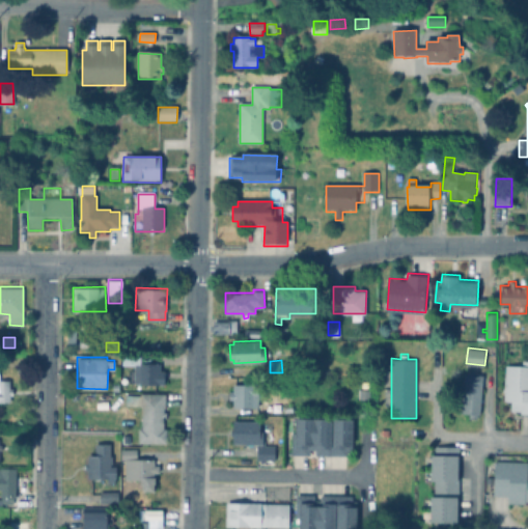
[(164,370),(164,384),(140,384),(140,381),(135,381),(135,362),(161,363),(161,370),(164,370)]
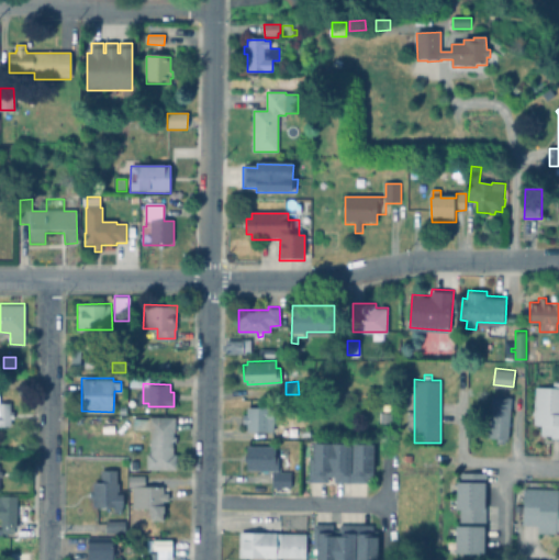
[(558,437),(552,437),(552,434),(543,434),(543,424),(535,424),(536,387),(558,387),(558,437)]
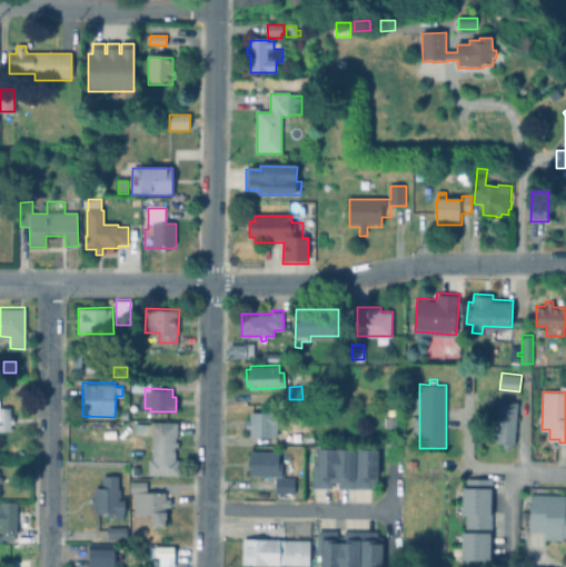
[(519,401),(516,445),(513,444),(513,449),(504,448),(504,443),(495,443),(498,399),(519,401)]
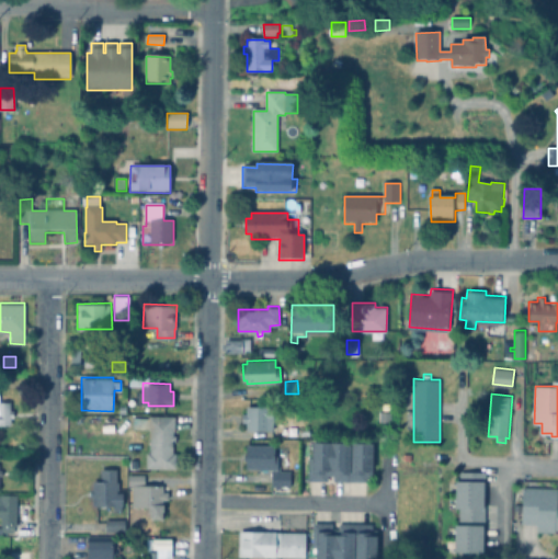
[(0,401),(10,401),(11,423),(0,423),(0,401)]
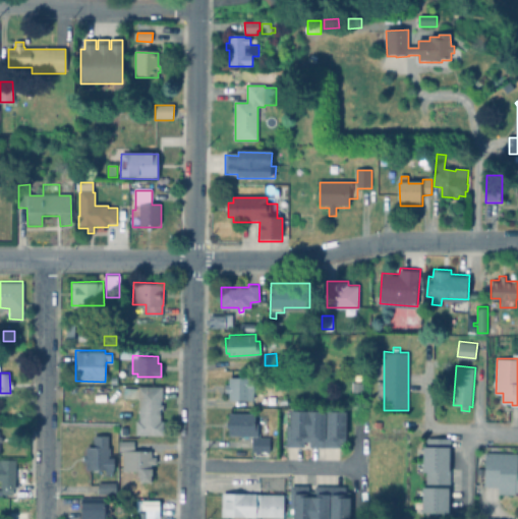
[(253,377),(253,399),(229,399),(229,391),(224,391),(224,383),(229,383),(229,377),(253,377)]
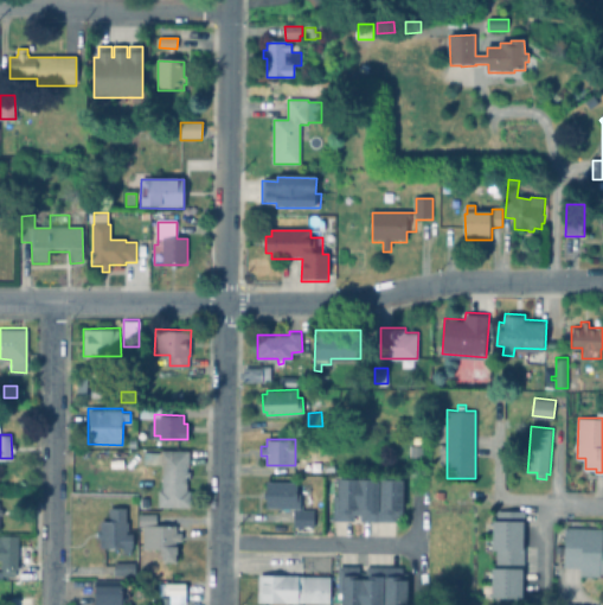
[(423,445),(423,462),(410,462),(411,444),(423,445)]
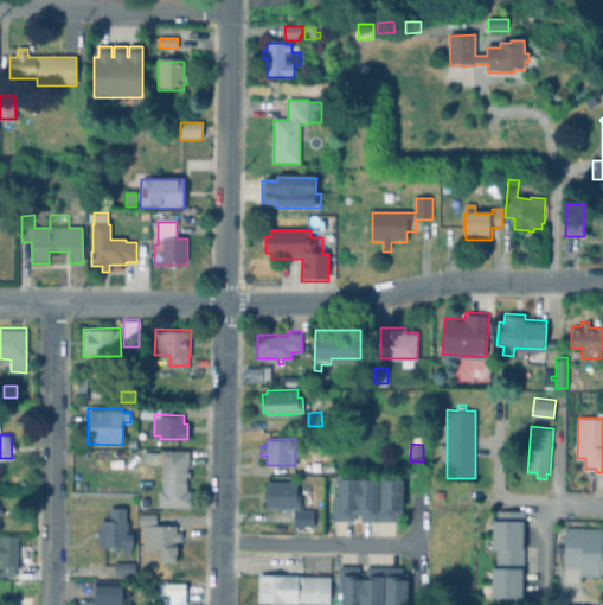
[(188,450),(188,465),(187,465),(187,490),(191,490),(190,505),(158,505),(158,489),(161,489),(161,450),(188,450)]
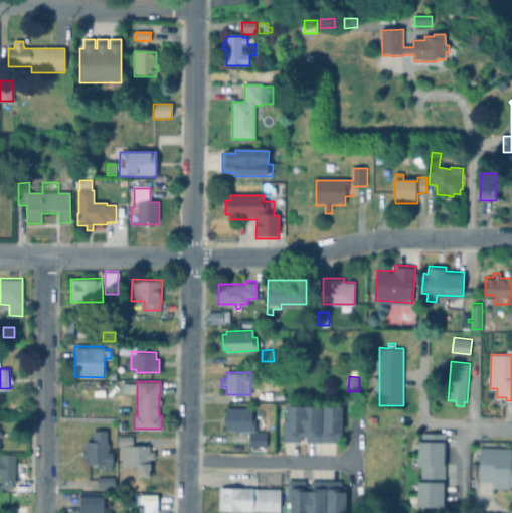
[(304,405),(304,436),(301,435),(301,441),(284,441),(284,419),(287,419),(287,405),(304,405)]
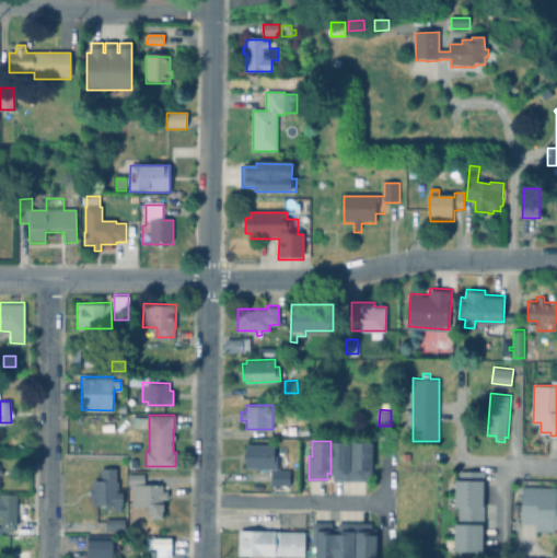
[(350,441),(350,457),(350,467),(350,479),(334,479),(334,474),(331,474),(331,441),(350,441)]
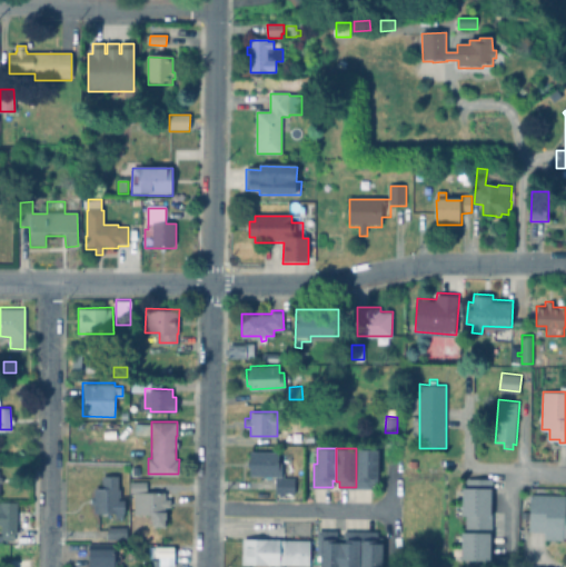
[(373,485),(373,488),(356,487),(356,475),(357,475),(358,449),(378,449),(378,485),(373,485)]
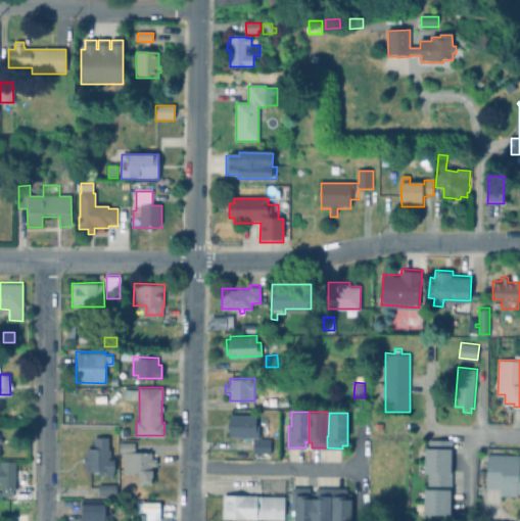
[(268,417),(268,436),(261,436),(261,438),(271,438),(271,457),(253,457),(253,438),(254,438),(254,436),(230,436),(230,428),(227,428),(227,422),(230,422),(230,414),(255,414),(255,417),(268,417)]
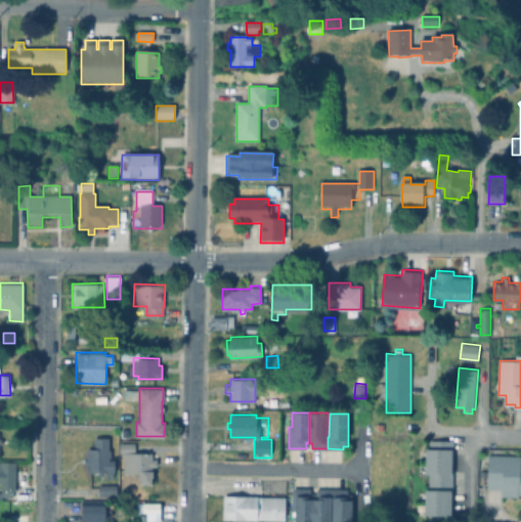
[(109,437),(109,471),(86,471),(86,464),(84,464),(84,458),(87,458),(87,448),(94,448),(94,437),(109,437)]
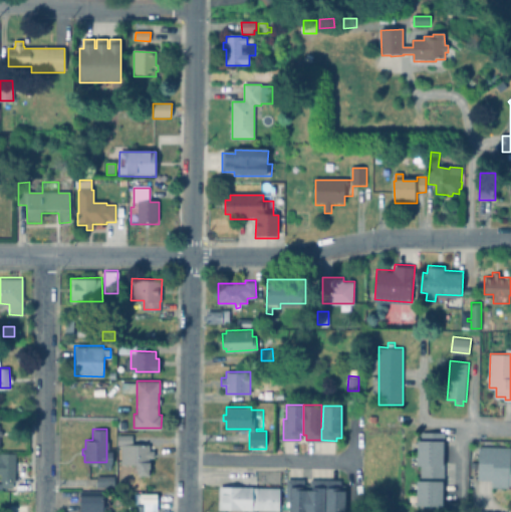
[(446,432),(445,511),(420,511),(420,504),(418,504),(418,480),(421,480),(421,464),(418,464),(419,439),(422,439),(422,431),(446,432)]
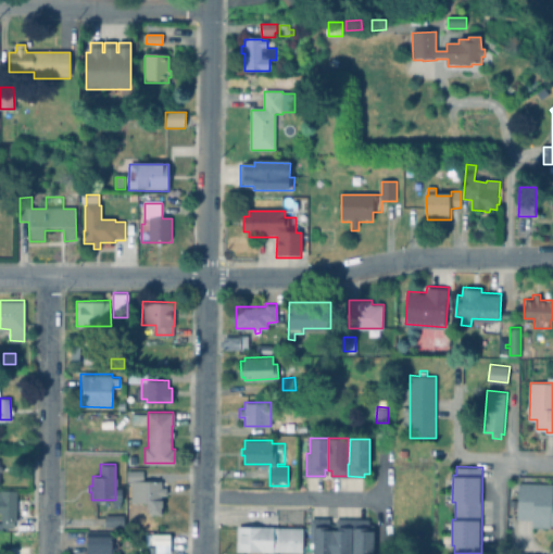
[(166,487),(166,494),(161,494),(161,499),(162,499),(162,505),(161,505),(161,513),(132,513),(132,480),(127,480),(127,469),(143,469),(143,480),(161,480),(162,487),(166,487)]
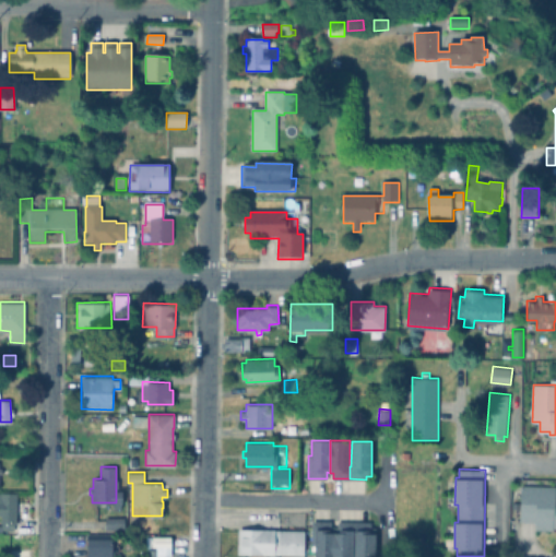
[(555,528),(554,528),(554,530),(535,530),(536,521),(520,521),(522,485),(555,487),(555,528)]
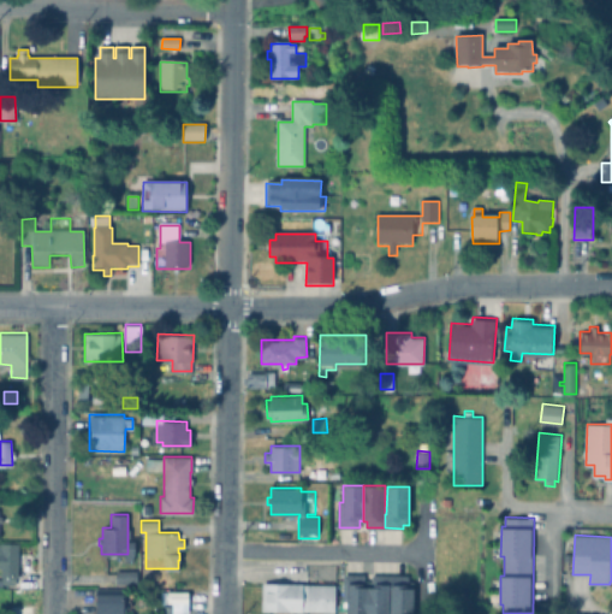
[(0,542),(18,543),(18,577),(16,577),(16,584),(3,584),(3,585),(0,585),(0,579),(1,579),(1,567),(0,567),(0,542)]
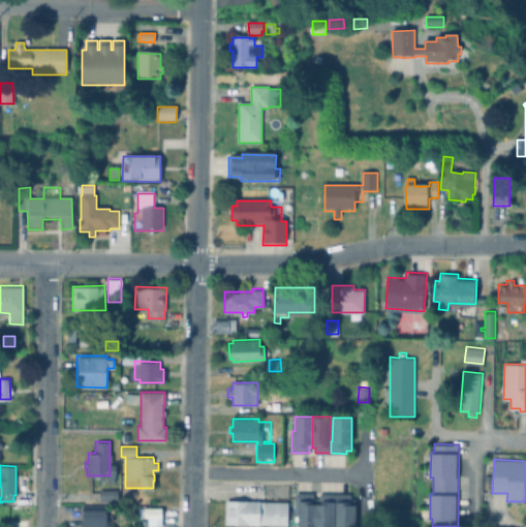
[(109,489),(109,500),(99,500),(99,489),(109,489)]
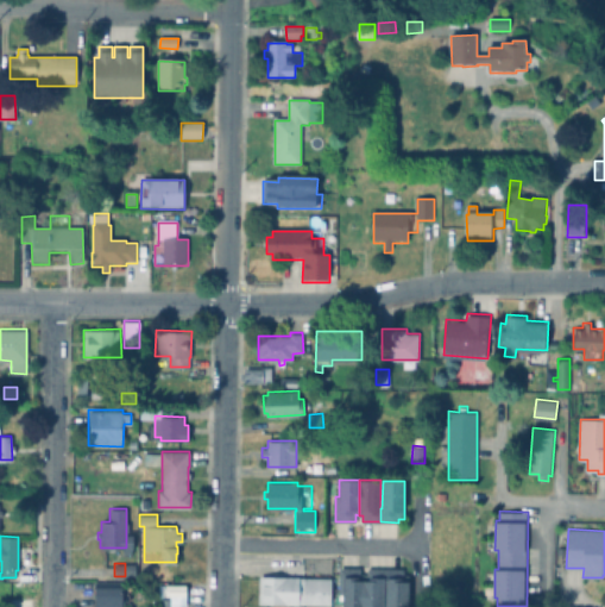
[(364,574),(363,606),(344,606),(344,593),(340,593),(340,567),(360,568),(360,574),(364,574)]
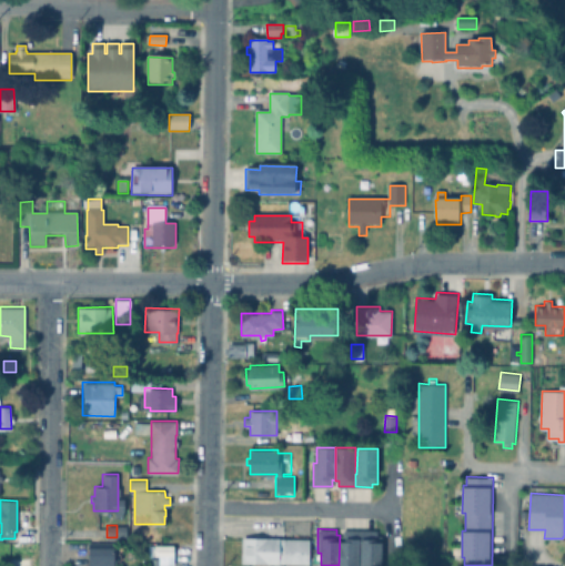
[(360,529),(360,558),(362,558),(362,565),(339,565),(340,535),(343,535),(343,529),(360,529)]
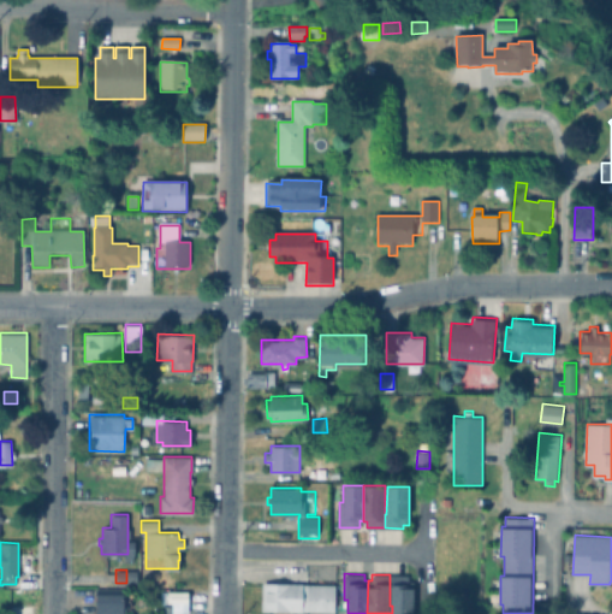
[(392,613),(392,606),(390,606),(390,574),(409,574),(409,580),(414,580),(414,613),(392,613)]
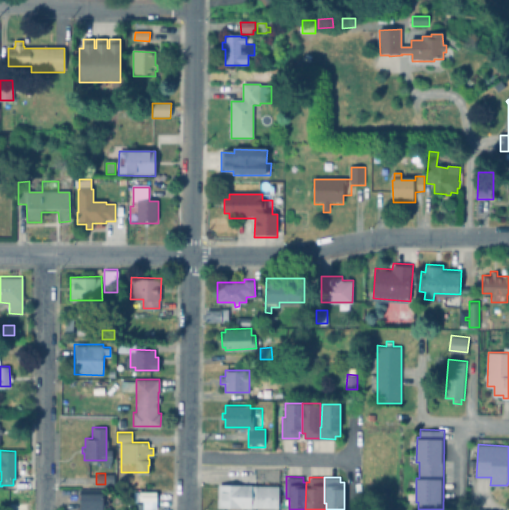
[(279,483),(279,507),(278,507),(218,506),(218,484),(263,484),(263,482),(268,482),(268,483),(279,483)]
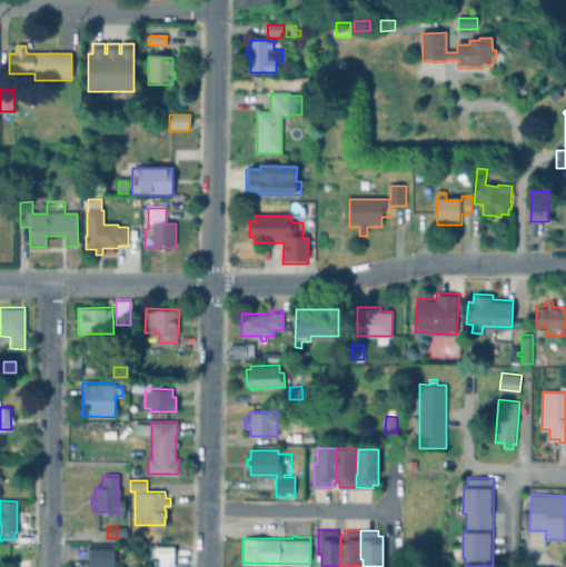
[(115,543),(115,566),(88,566),(89,543),(115,543)]
